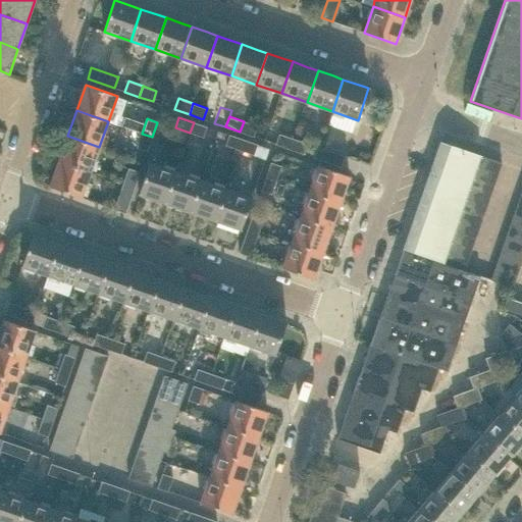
[(244,121),(240,132),(253,137),(257,125),(244,121)]
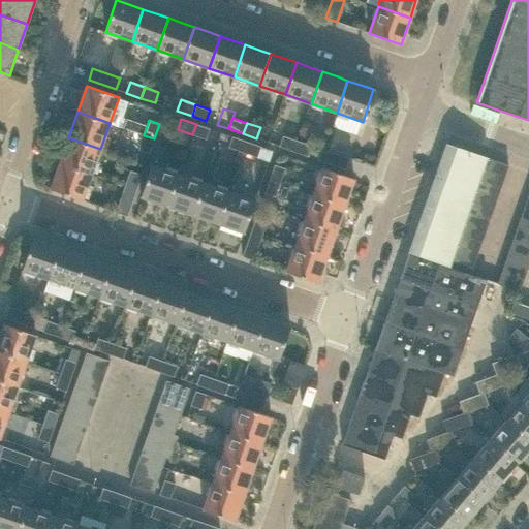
[(196,124),(192,134),(206,138),(210,128),(196,124)]
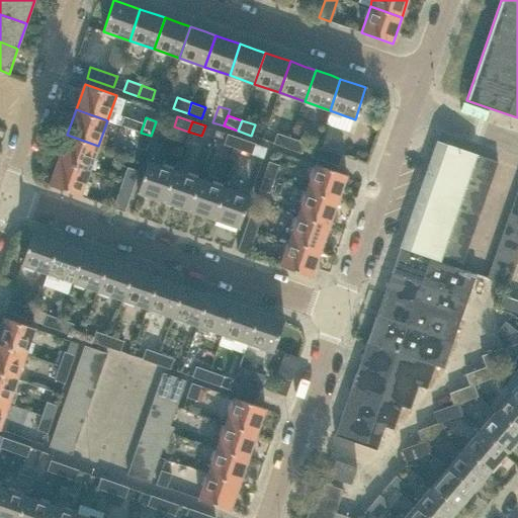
[(146,150),(151,136),(141,133),(136,146),(146,150)]
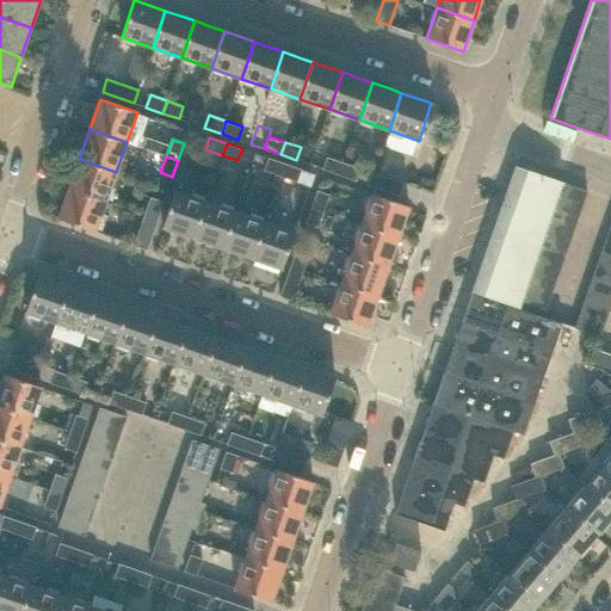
[(340,176),(344,162),(327,156),(322,170),(340,176)]
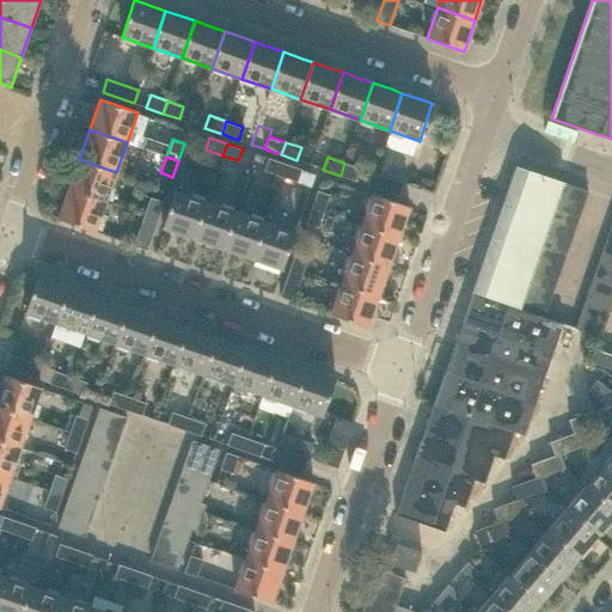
[(281,176),(286,164),(269,158),(265,170),(281,176)]
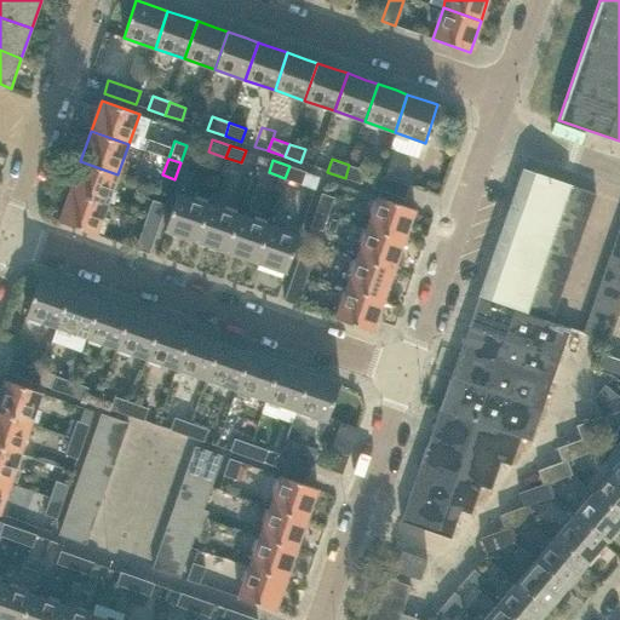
[(108,205),(118,174),(80,161),(69,191),(108,205)]
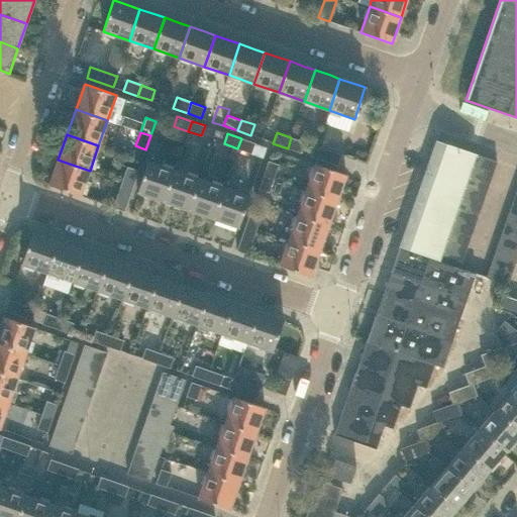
[(291,137),(288,148),(301,152),(305,142),(291,137)]
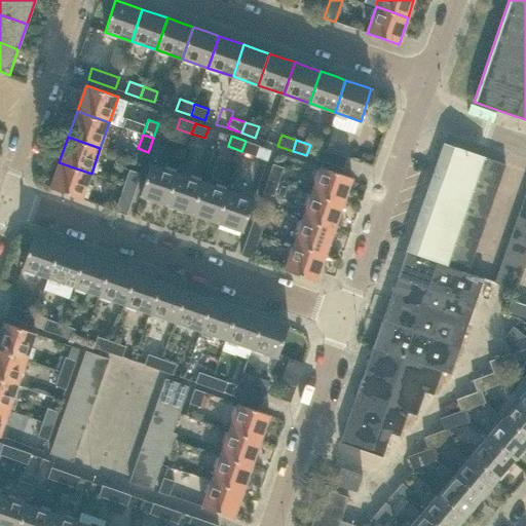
[(246,141),(241,151),(256,156),(260,145),(246,141)]
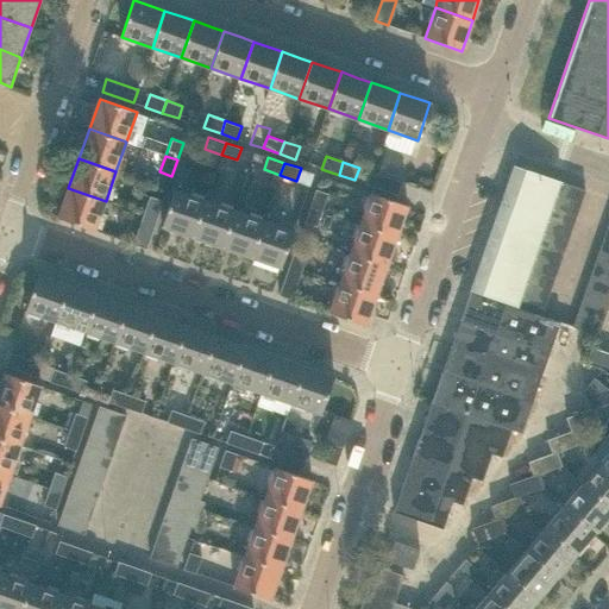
[(518,307),(521,295),(526,282),(531,270),(534,257),(539,245),(544,232),(547,220),(552,207),(557,195),(560,182),(514,165),(470,290),(518,307)]
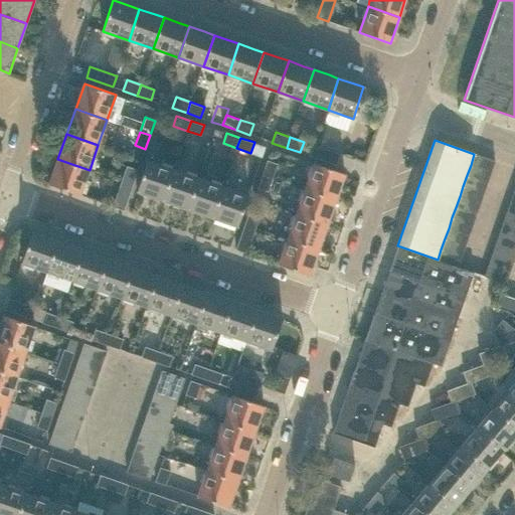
[(262,157),(266,147),(254,142),(250,153),(262,157)]
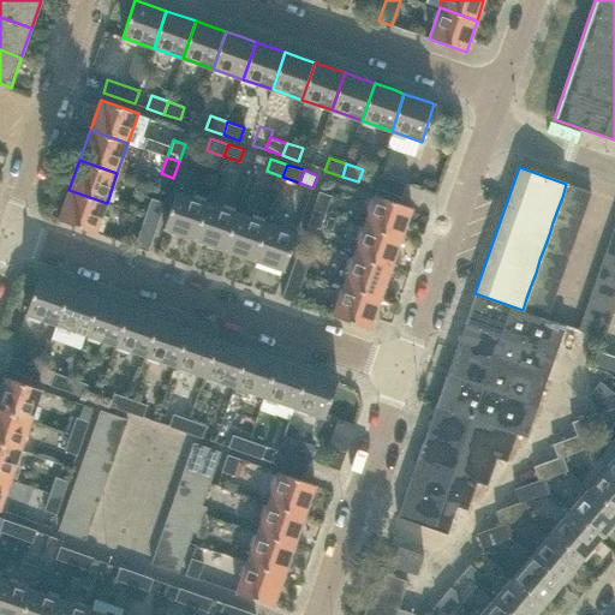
[(406,184),(376,173),(374,172),(370,185),(401,197),(406,184)]
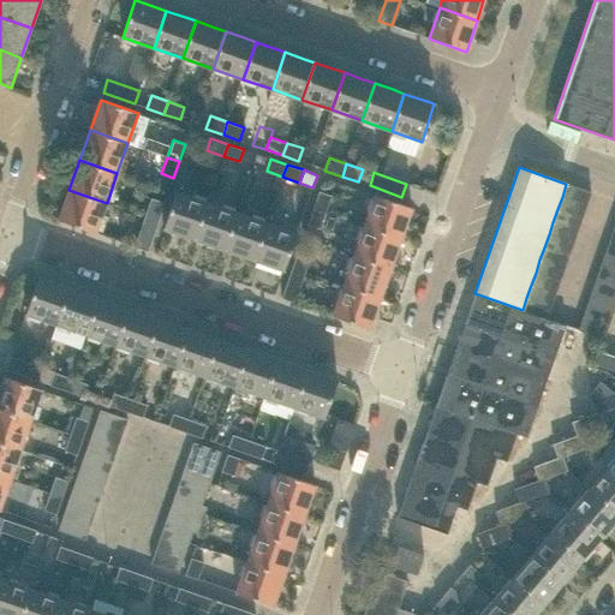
[(586,206),(591,192),(566,184),(562,197),(586,206)]
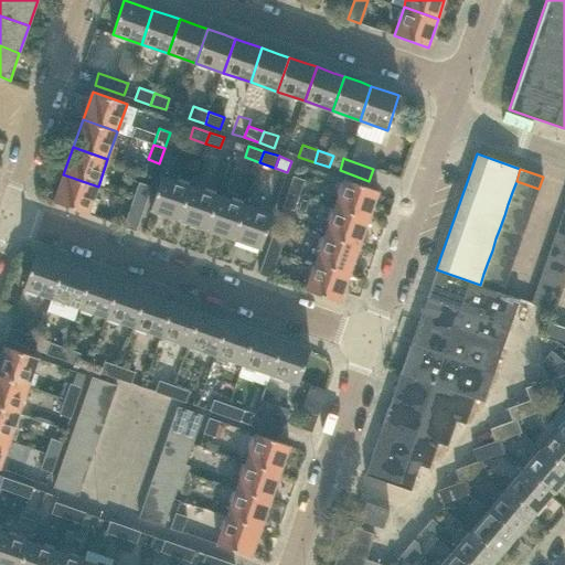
[(88,214),(98,187),(63,174),(54,202),(88,214)]
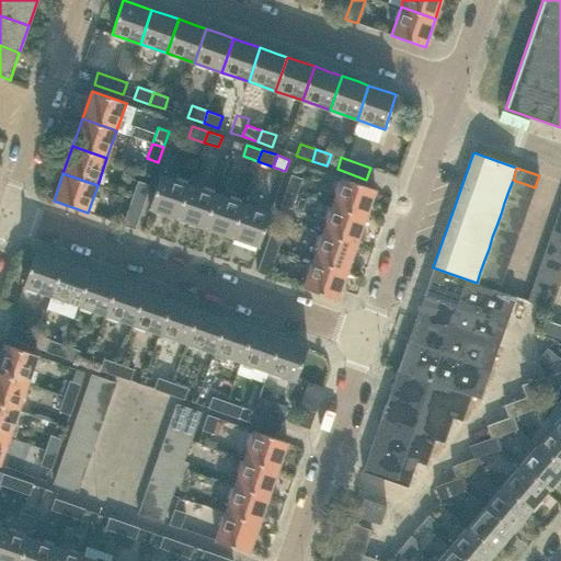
[(190,184),(162,174),(161,174),(149,208),(178,218),(190,184)]
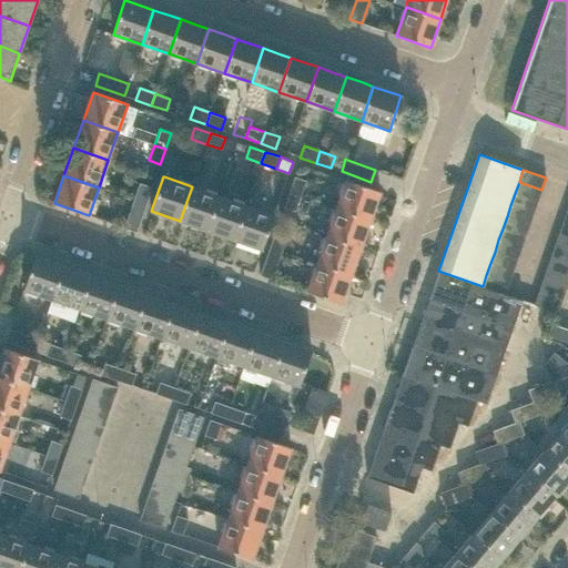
[(290,192),(301,195),(306,181),(295,176),(290,192)]
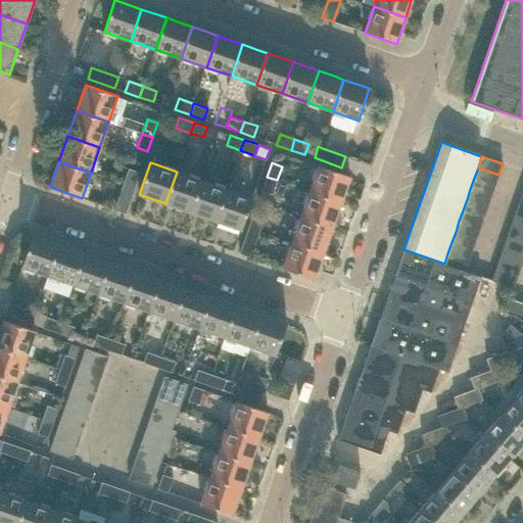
[(341,202),(349,177),(319,165),(310,191),(341,202)]
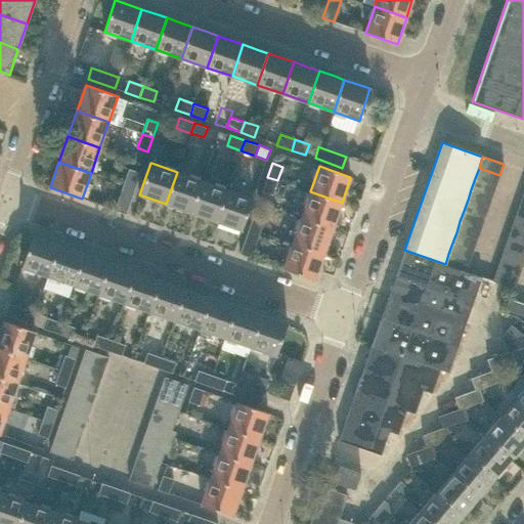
[(495,185),(499,175),(479,168),(475,178),(495,185)]
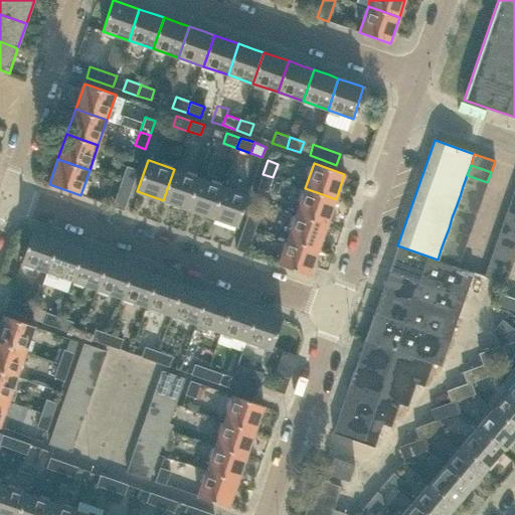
[(122,181),(133,185),(138,170),(127,166),(122,181)]
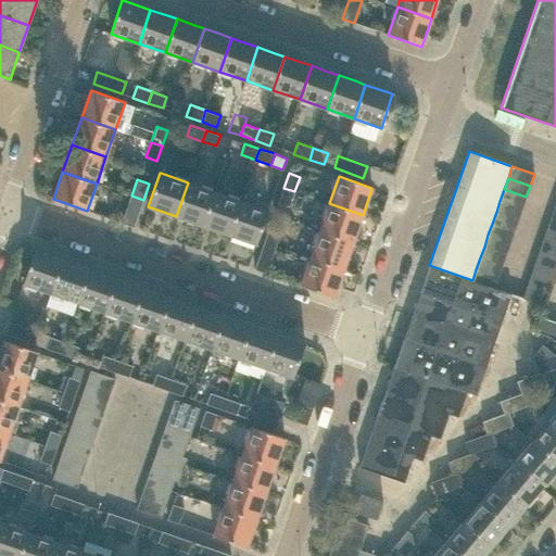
[(202,226),(214,192),(188,182),(176,216),(202,226)]
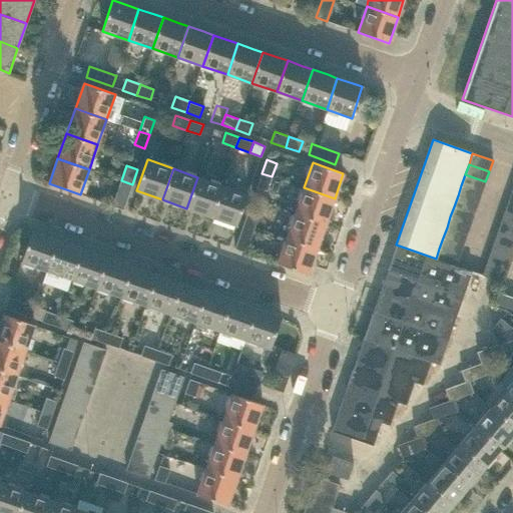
[(267,190),(272,176),(262,173),(257,187),(267,190)]
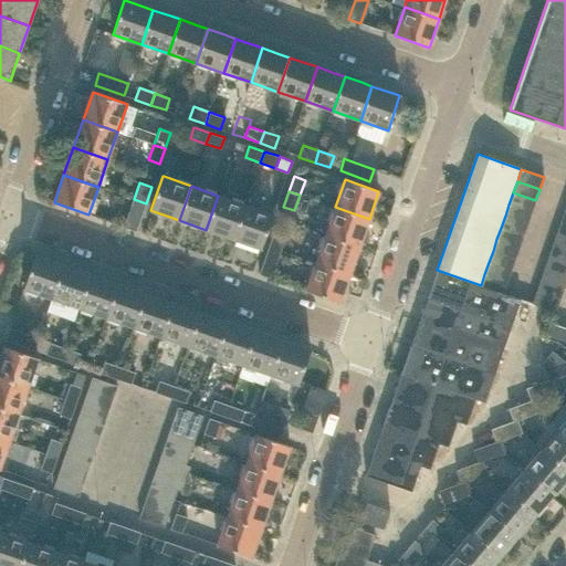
[(532,212),(535,200),(513,192),(509,205),(532,212)]
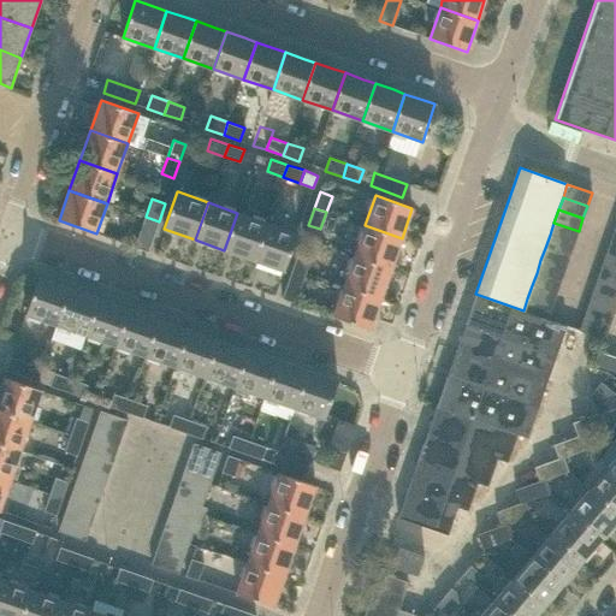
[(254,260),(267,223),(237,213),(224,250),(254,260)]
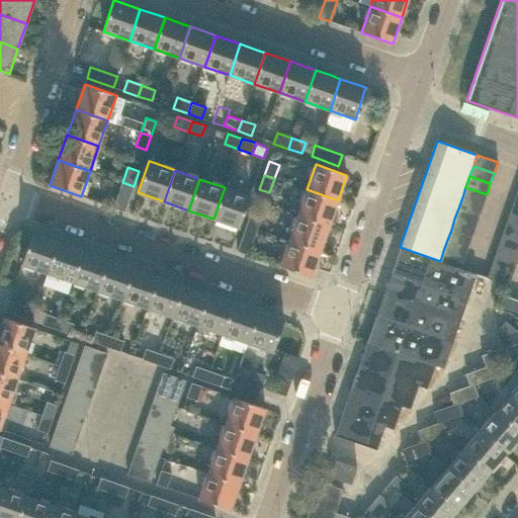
[(124,211),(134,186),(122,182),(113,207),(124,211)]
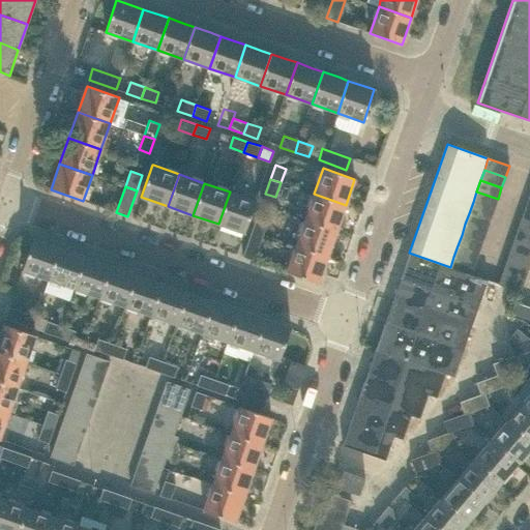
[(256,201),(230,192),(218,224),(244,233),(256,201)]
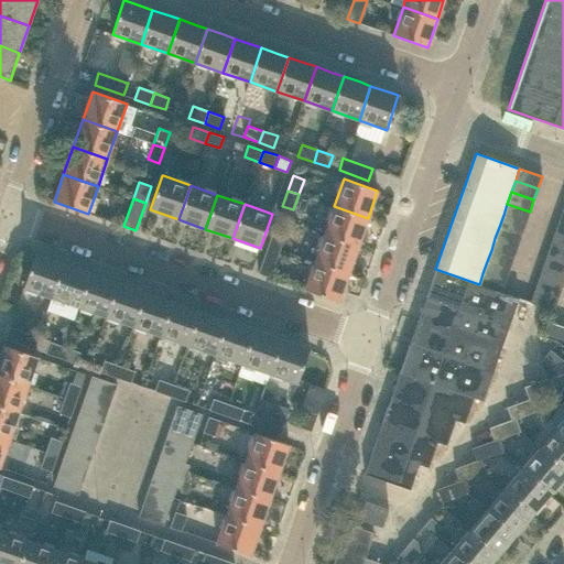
[(525,223),(530,212),(507,204),(503,215),(525,223)]
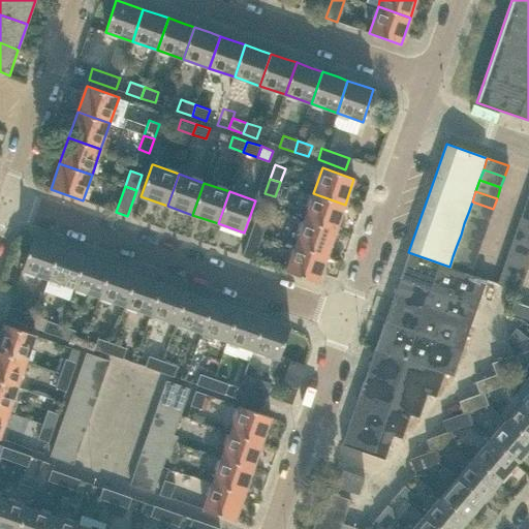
[(336,230),(345,205),(313,193),(304,219),(336,230)]
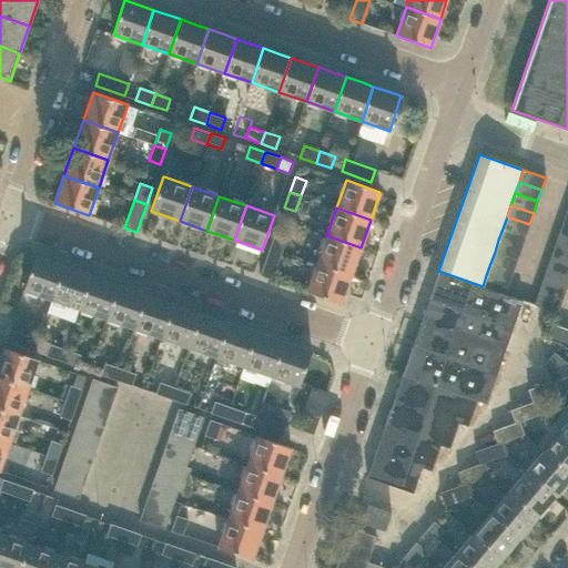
[(525,236),(529,224),(507,216),(503,229),(525,236)]
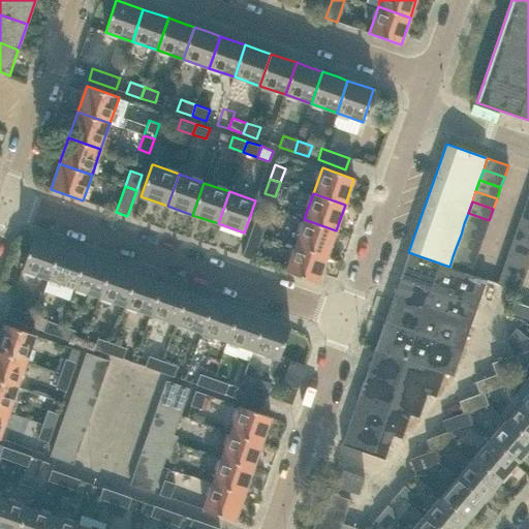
[(528,221),(528,209),(524,208),(520,218),(528,221)]
